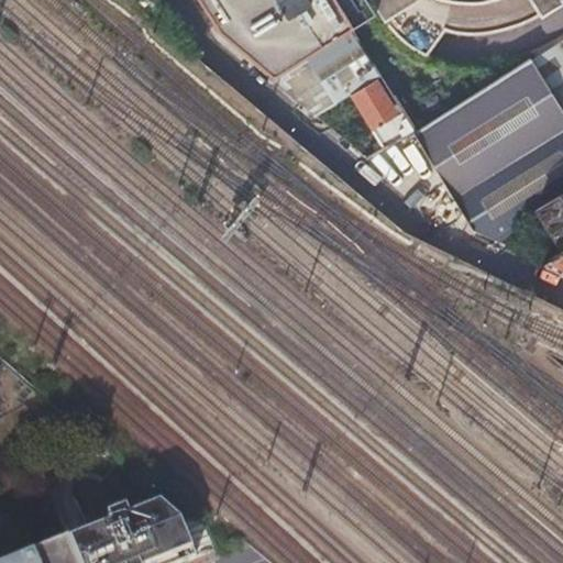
[(338,103),(352,95),(377,79),(382,76),(352,29),(309,56),(338,103)]
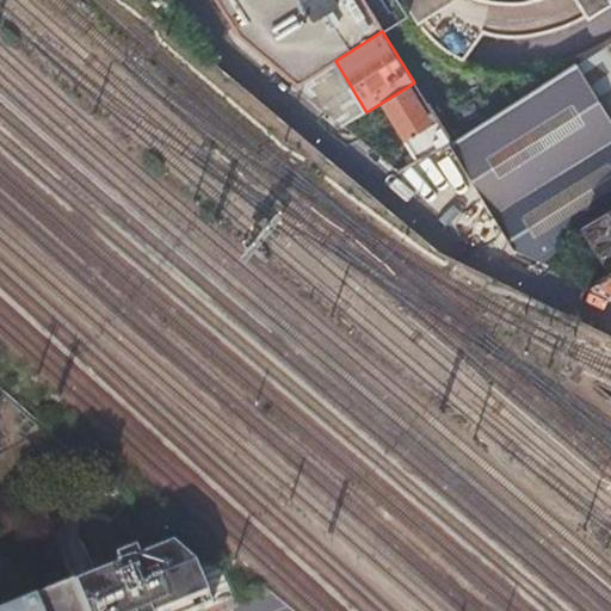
[(610,42),(578,63),(610,118),(610,42)]
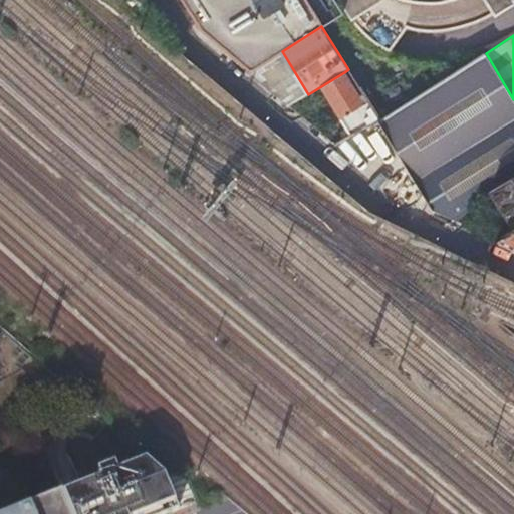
[(250,72),(290,105),(308,94),(282,51),(250,72)]
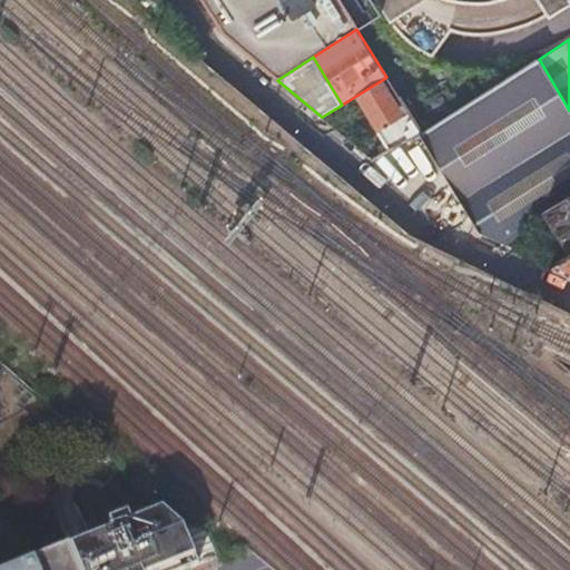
[(569,131),(569,110),(539,59),(459,109),(499,176),(569,131)]
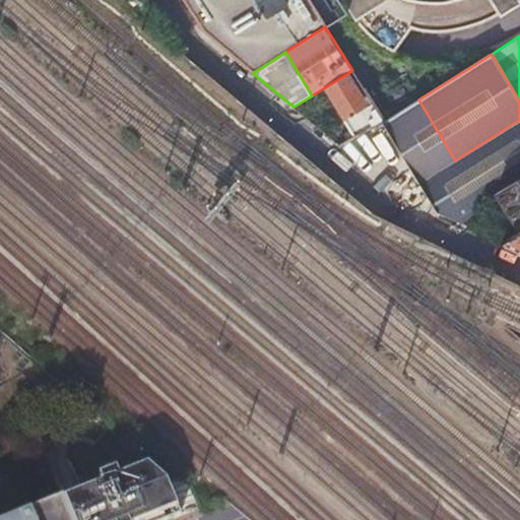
[(354,136),(382,119),(375,108),(369,112),(366,107),(368,106),(348,73),(325,87),(354,136)]
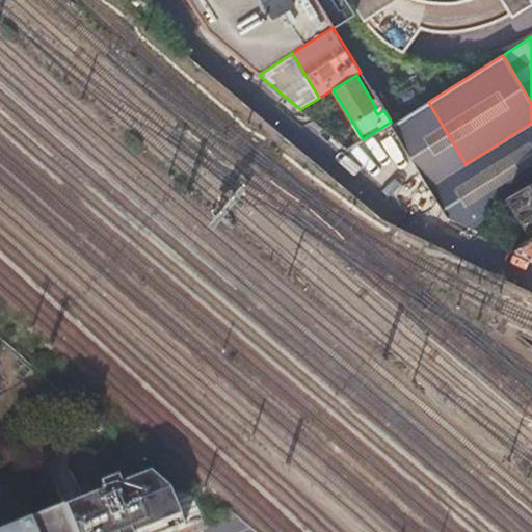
[(452,220),(472,230),(493,208),(507,198),(531,183),(531,123),(466,164),(428,102),(393,125),(452,220)]
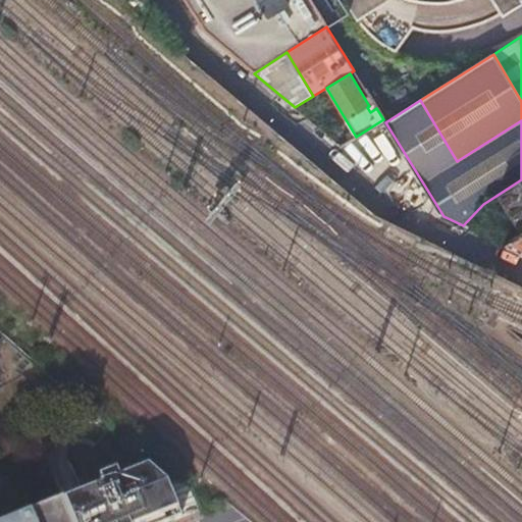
[(521,179),(498,195),(521,235),(521,233),(521,179)]
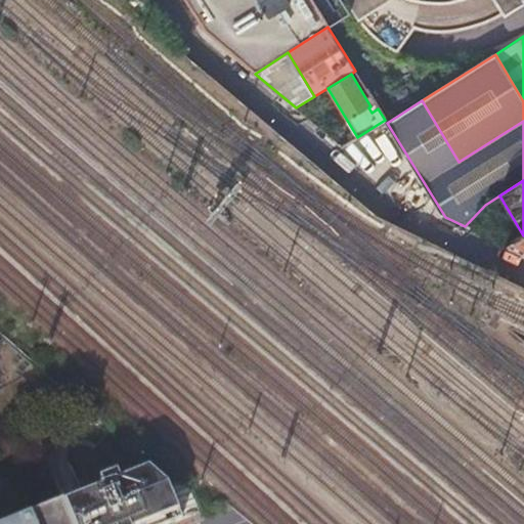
[(523,234),(523,235),(506,247),(523,255),(523,234)]
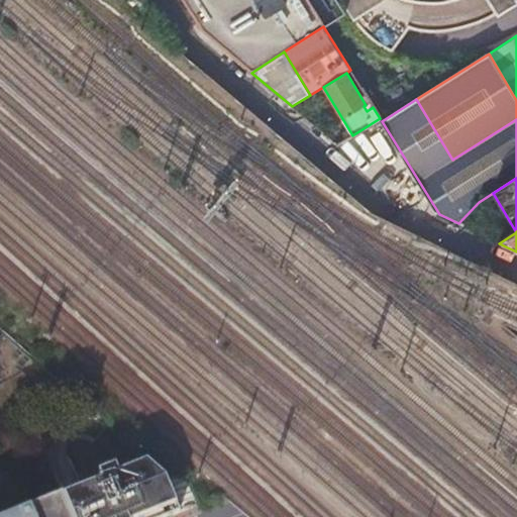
[(0,419),(24,405),(61,384),(10,338),(0,346),(0,368),(4,373),(1,388),(0,388),(0,419)]
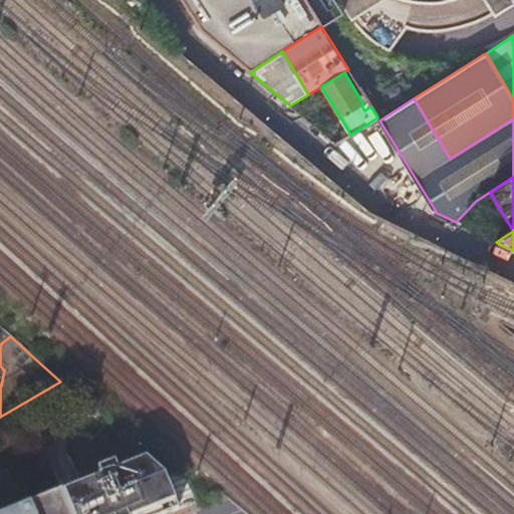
[(61,491),(70,513),(167,513),(176,511),(166,485),(164,480),(141,459),(116,469),(113,461),(96,468),(99,476),(61,491)]
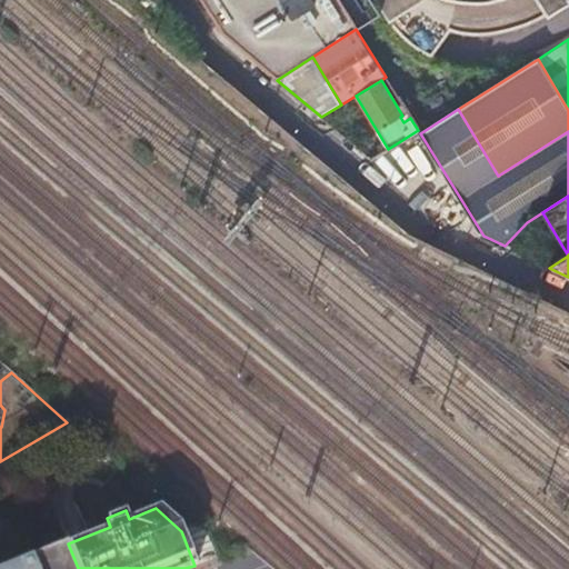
[(199,531),(183,537),(195,566),(210,559),(199,531)]
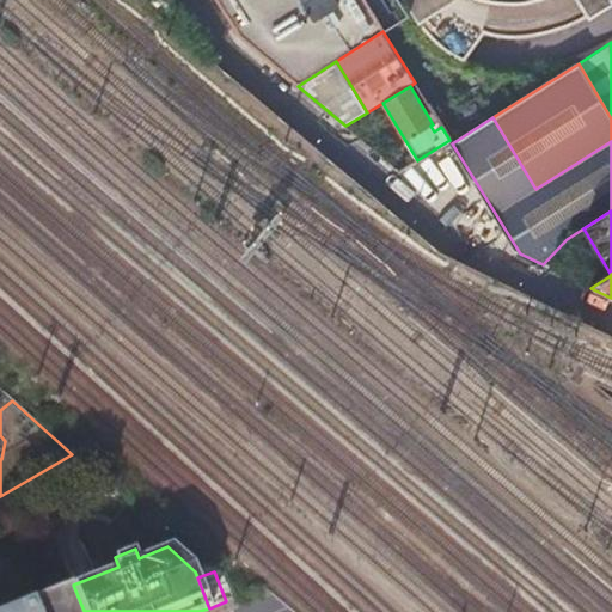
[(84,611),(73,585),(31,600),(2,611),(84,611)]
